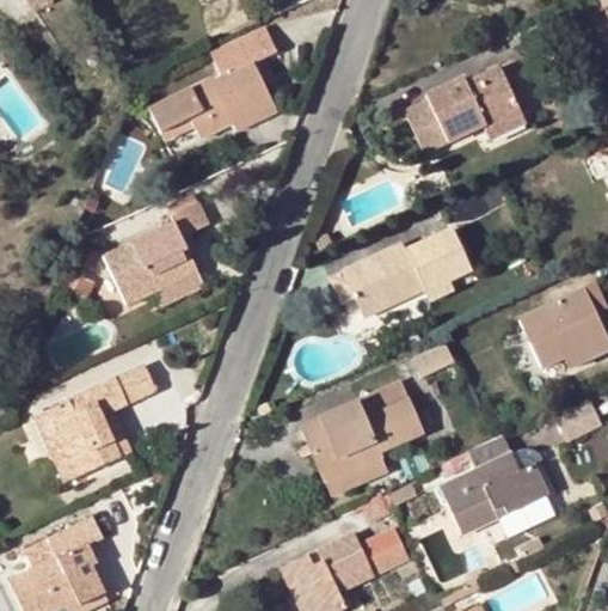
[(243,38),(249,49),(257,65),(281,53),(268,26),(243,38)]
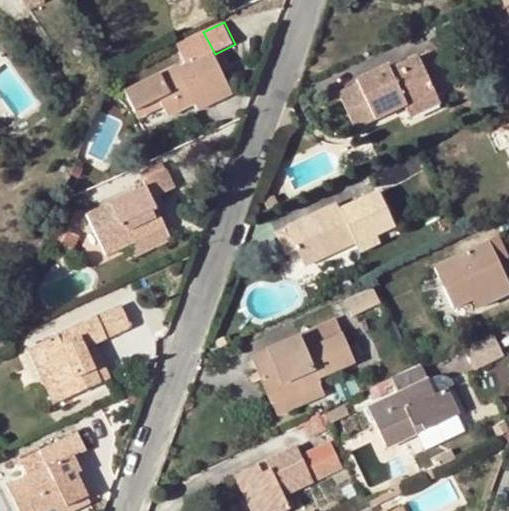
[(126,90),(135,110),(161,98),(164,106),(169,116),(196,103),(199,109),(233,92),(215,54),(208,41),(185,52),(189,62),(179,68),(177,65),(126,90)]
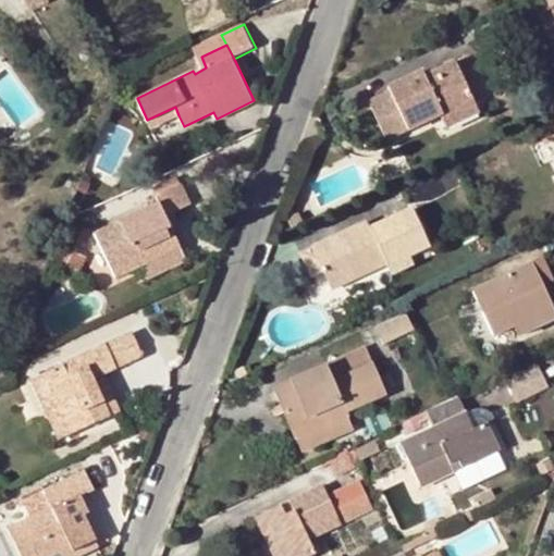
[(441,114),(442,119),(475,102),(455,61),(426,76),(422,71),(389,88),(391,93),(370,102),(388,139),(441,114)]
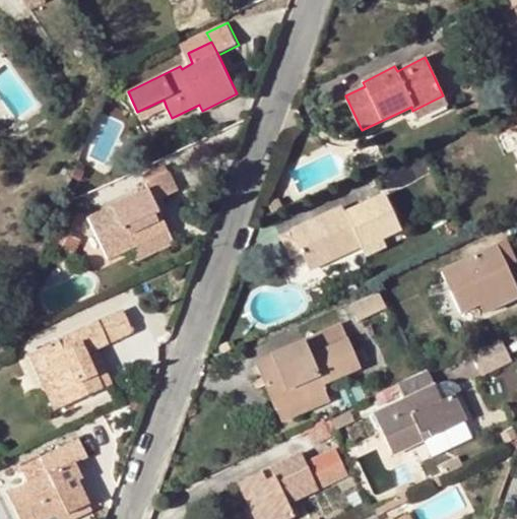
[(446,103),(443,95),(412,111),(415,118),(446,103)]
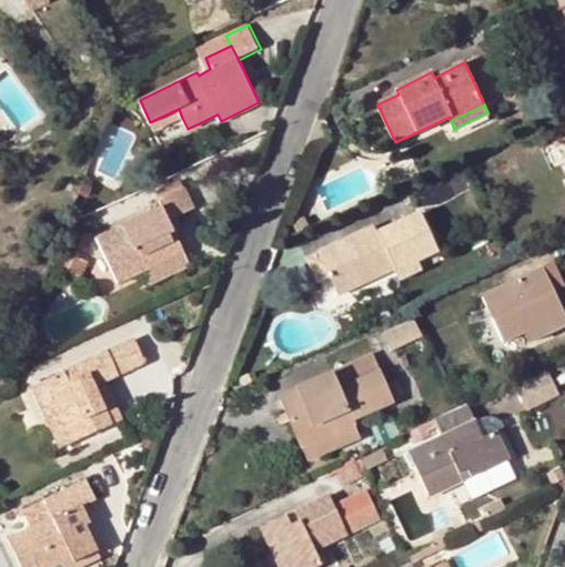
[(154,131),(182,118),(179,109),(150,122),(154,131)]
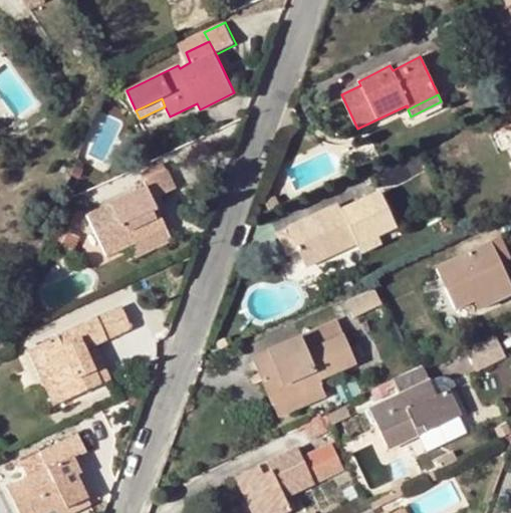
[(107,257),(132,245),(167,228),(154,199),(176,189),(167,171),(146,181),(148,185),(88,214),(107,257)]
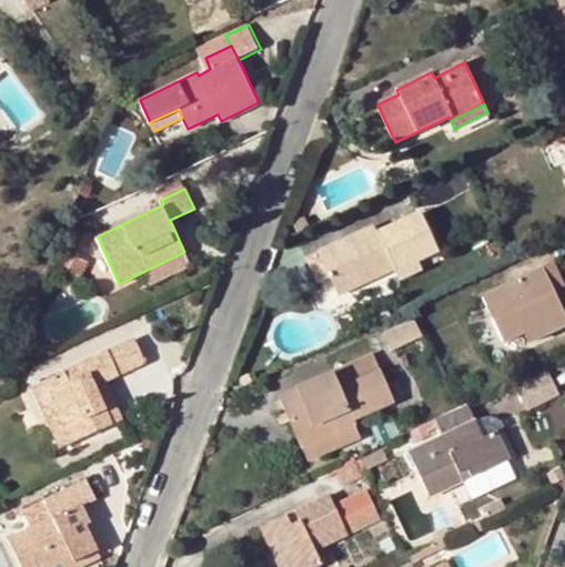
[(375,225),(319,253),(330,276),(338,296),(394,267),(396,271),(419,260),(439,251),(421,212),(379,232),(375,225)]
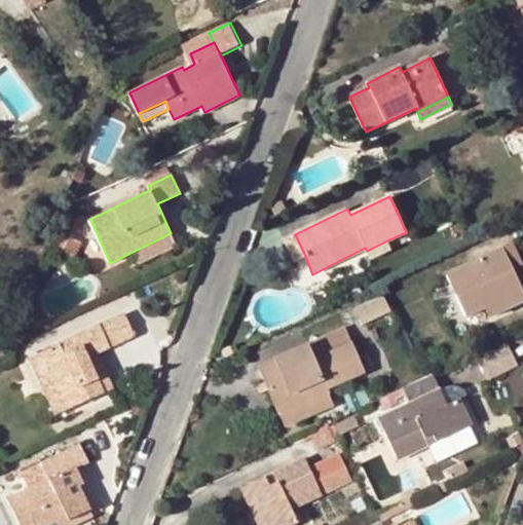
[(177,245),(171,233),(135,251),(141,263),(177,245)]
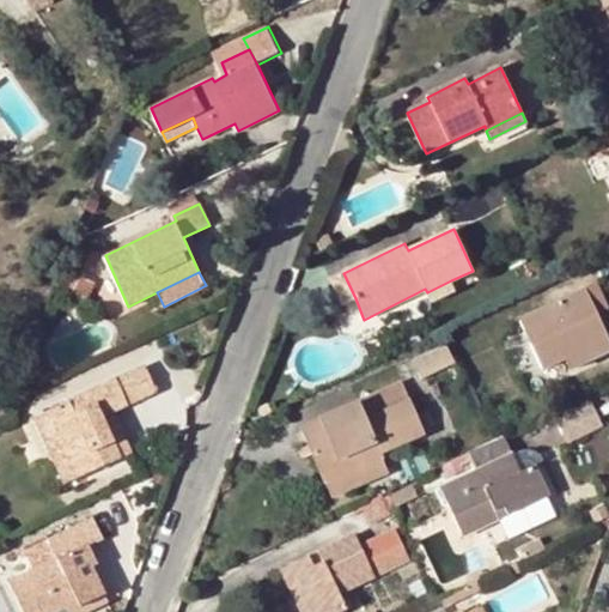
[(343,273),(330,278),(342,304),(355,298),(343,273)]
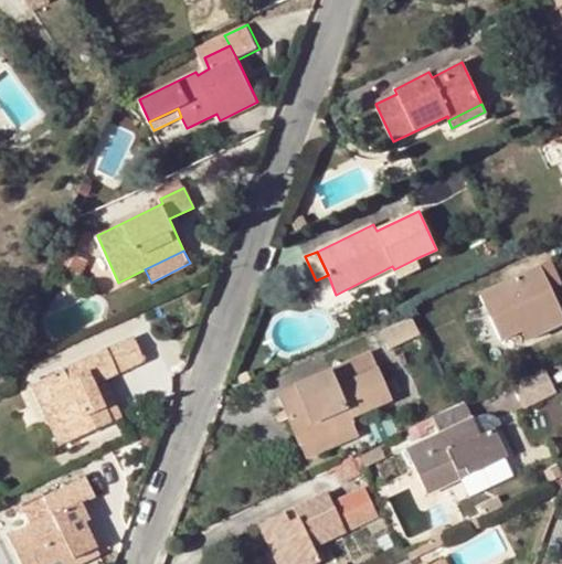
[(88,259),(77,253),(70,267),(81,274),(88,259)]
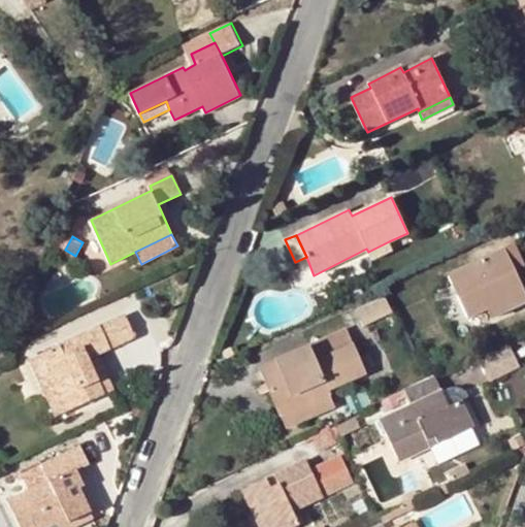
[(395,250),(389,241),(368,252),(372,261),(395,250)]
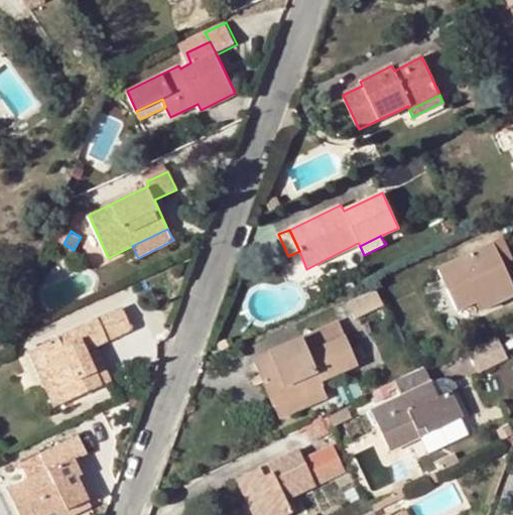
[(504,239),(494,244),(503,265),(512,260),(512,255),(504,239)]
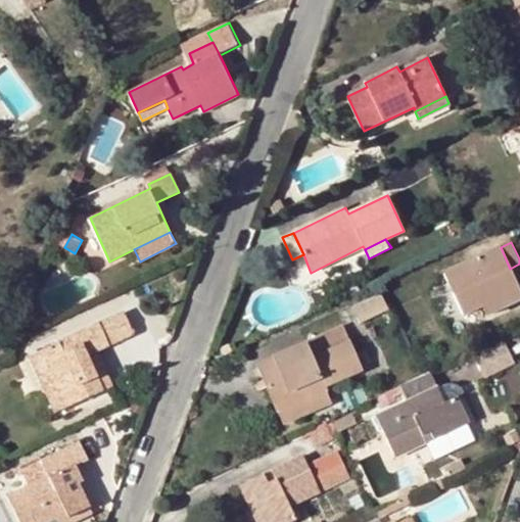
[(465,316),(484,306),(519,289),(519,287),(510,269),(501,247),(443,273),(465,316)]
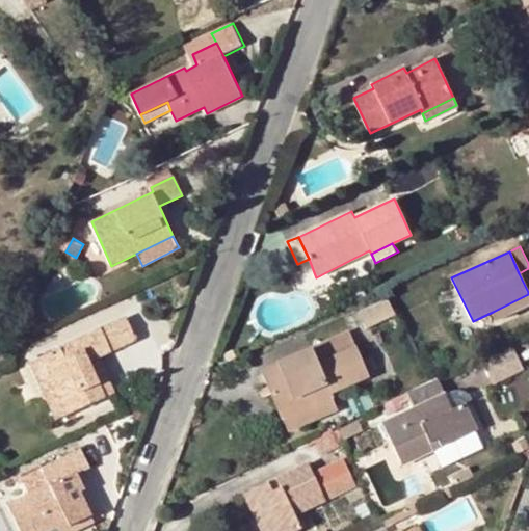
[(528,294),(493,312),(497,321),(528,306),(528,294)]
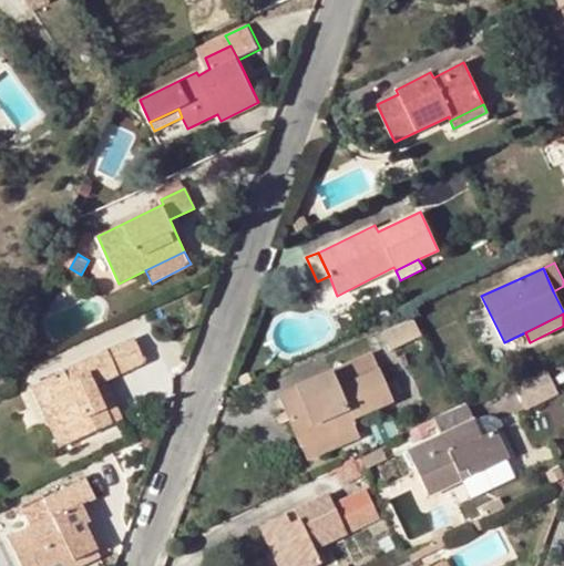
[(422,333),(413,317),(383,332),(391,349),(422,333)]
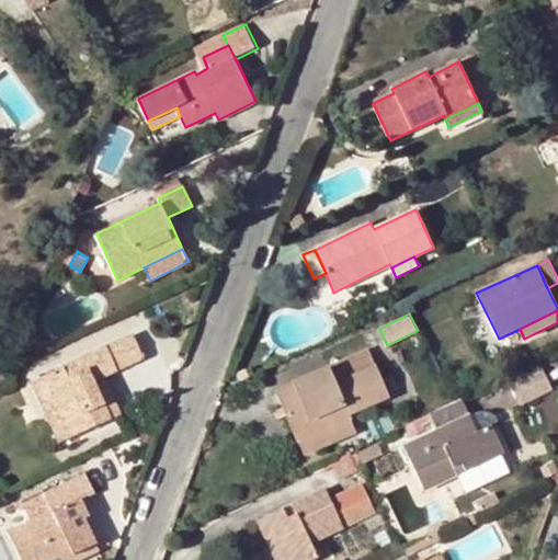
[(135,334),(35,380),(63,443),(124,413),(115,395),(105,399),(97,378),(106,374),(147,357),(135,334)]
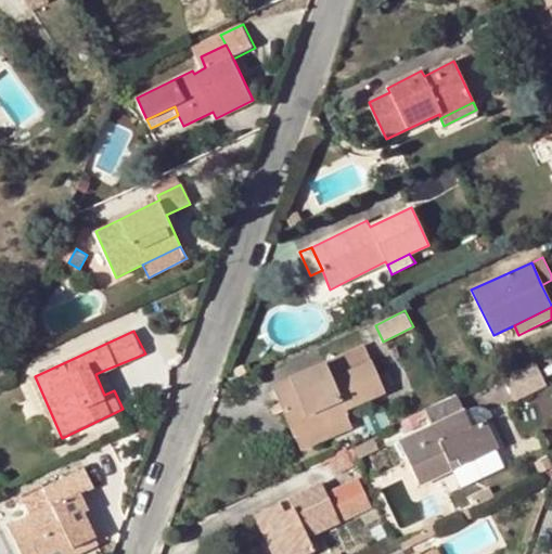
[(276,385),(298,437),(348,414),(350,414),(348,410),(385,391),(381,379),(372,361),(364,346),(276,385)]
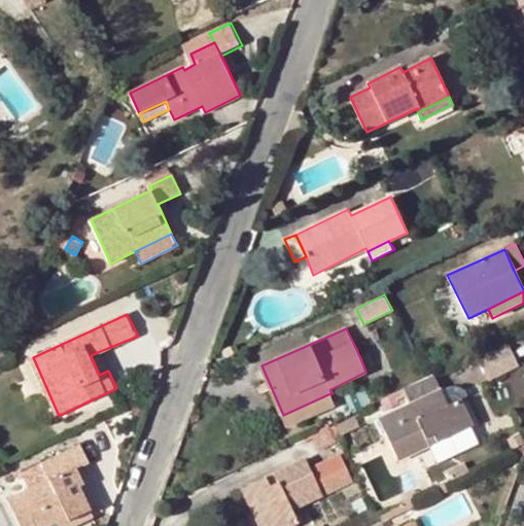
[(362,338),(353,343),(361,360),(371,355),(362,338)]
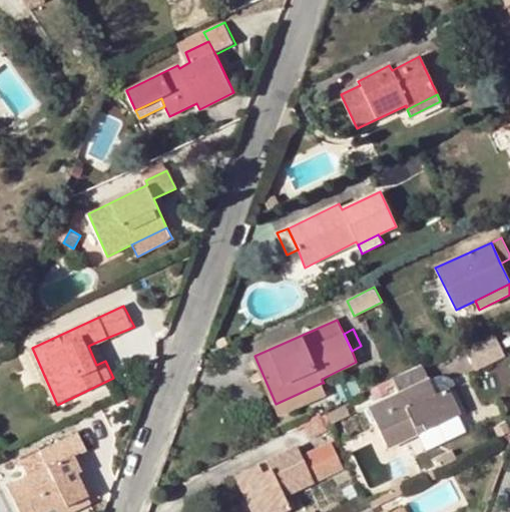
[(468,346),(478,368),(508,354),(498,332),(468,346)]
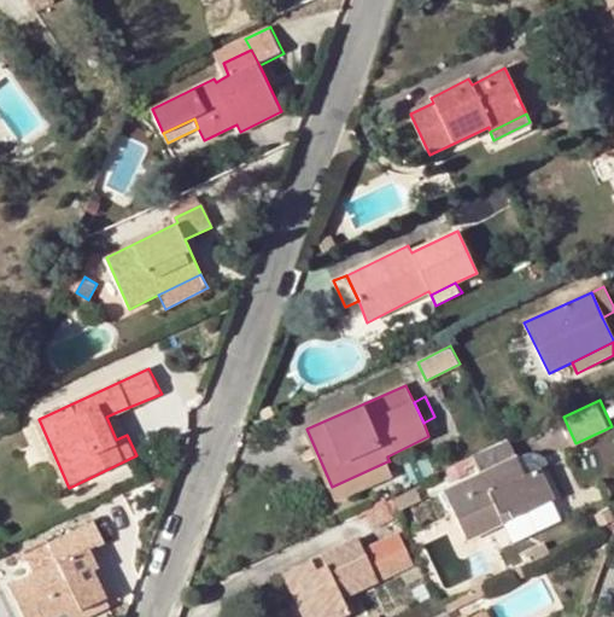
[(127,435),(117,412),(106,417),(116,440),(127,435)]
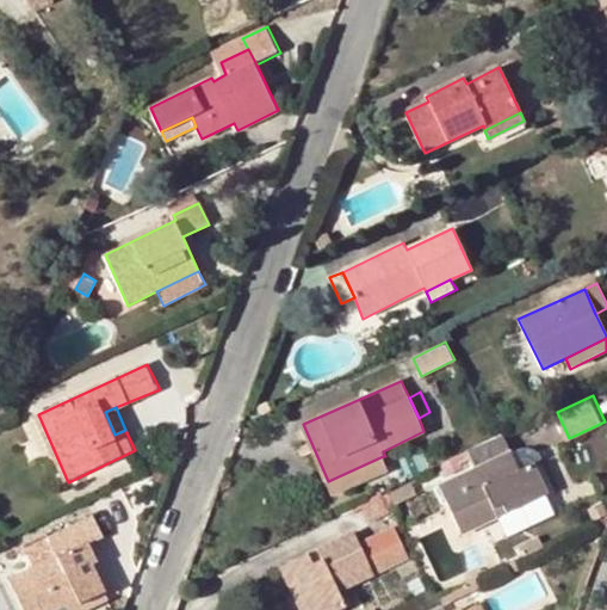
[(545,447),(564,439),(557,416),(538,423),(545,447)]
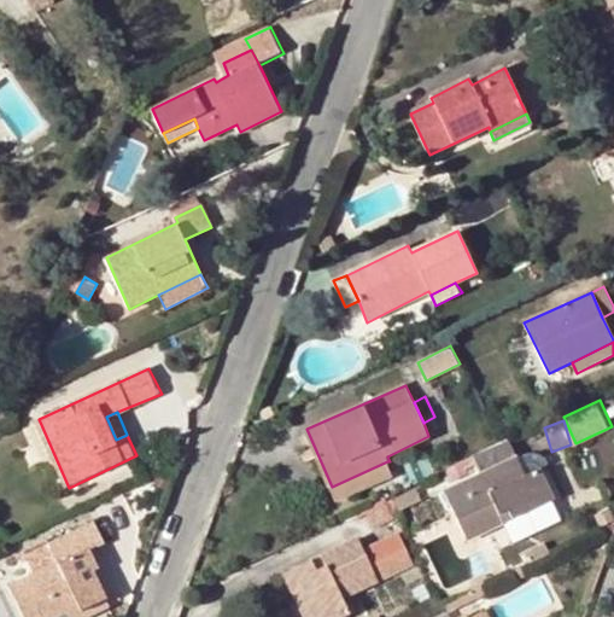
[(510,442),(500,447),(474,459),(481,473),(445,492),(468,539),(506,522),(554,499),(539,470),(527,476),(510,442)]
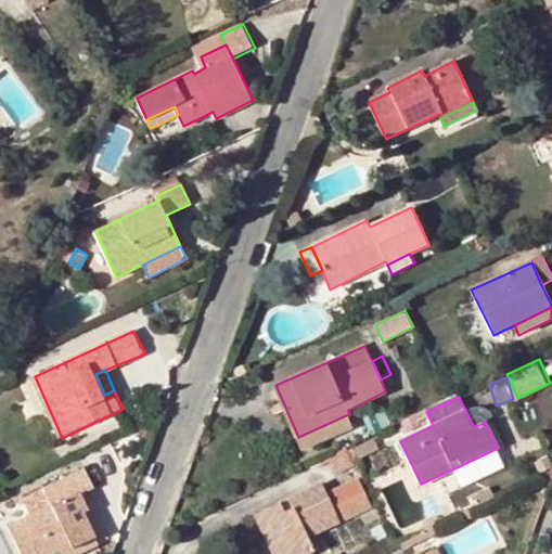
[(352,426),(348,414),(298,437),(304,448),(352,426)]
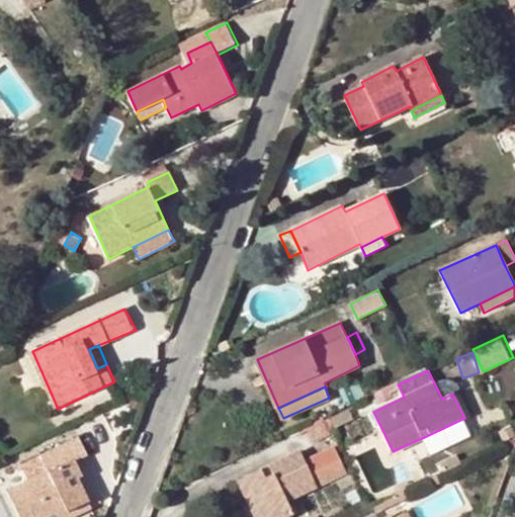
[(464,418),(424,437),(431,453),(471,432),(464,418)]
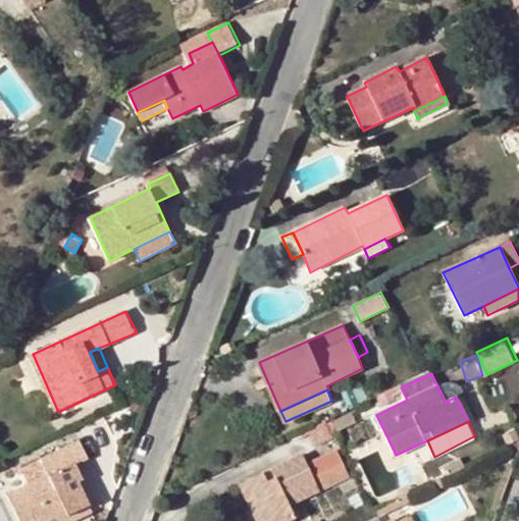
[(50,475),(28,486),(9,495),(21,520),(60,520),(60,519),(90,505),(80,483),(85,481),(78,465),(90,458),(82,440),(43,459),(50,475)]
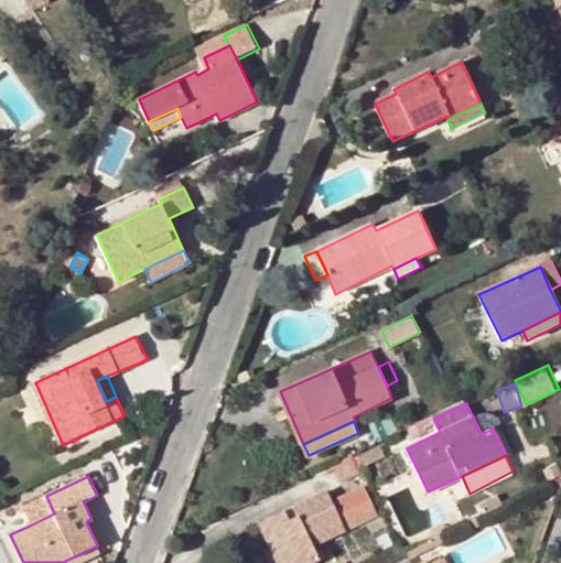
[(365,485),(351,493),(364,521),(379,513),(365,485)]
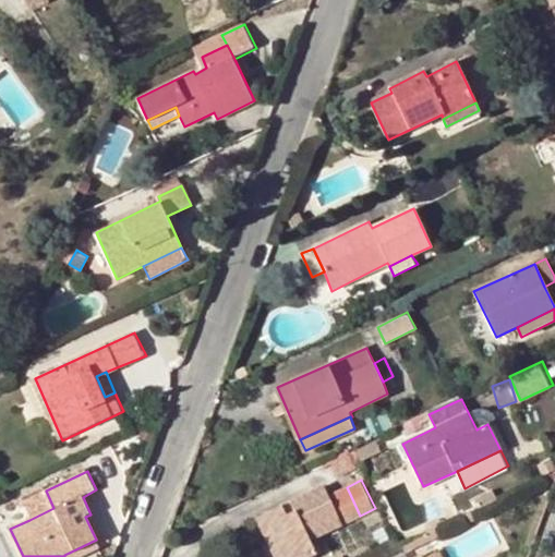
[(257,519),(264,533),(272,530),(284,556),(308,556),(317,553),(311,540),(360,516),(347,487),(330,496),(324,484),(292,499),(297,510),(288,515),(284,506),(257,519)]
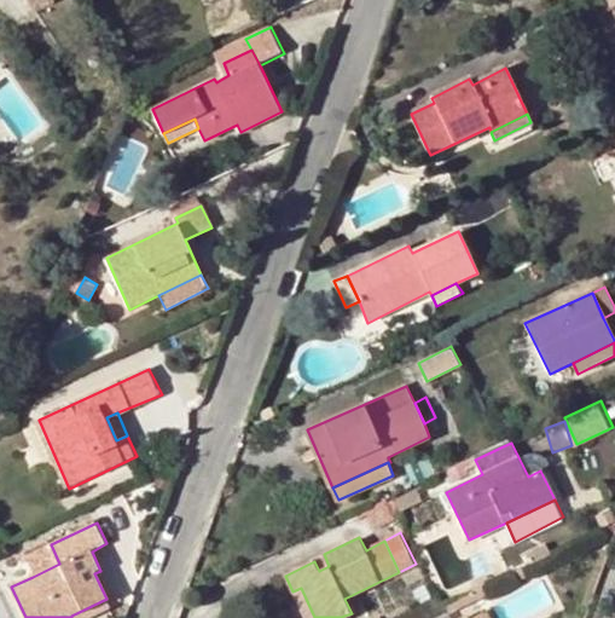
[(23,556),(33,577),(59,564),(51,544),(23,556)]
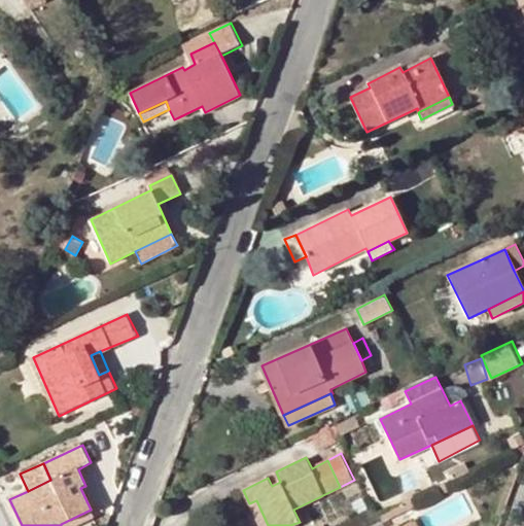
[(260,525),(268,525),(256,500),(249,503),(260,525)]
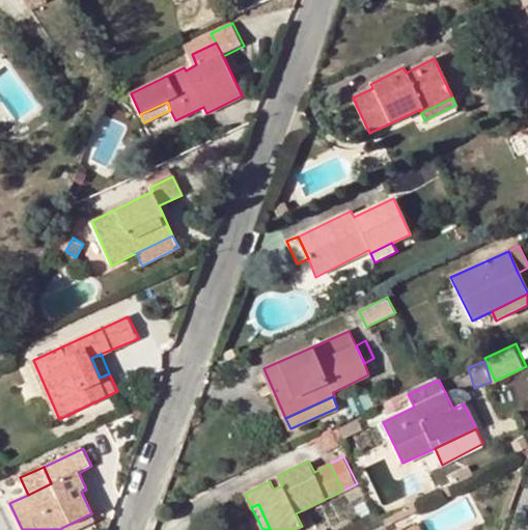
[(74,529),(94,521),(91,513),(61,528),(61,529),(74,529)]
